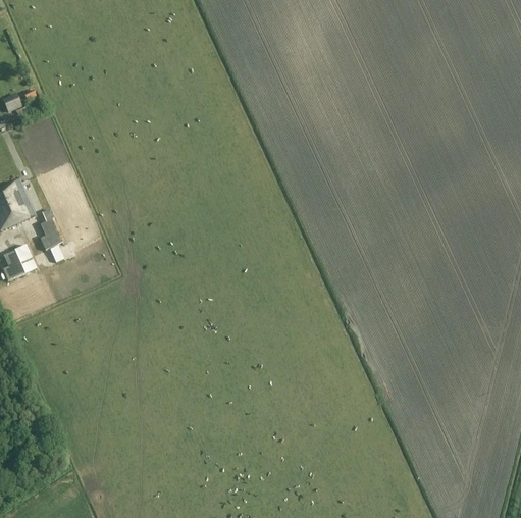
[(0,93),(6,108),(17,104),(15,98),(24,95),(0,34),(0,93)]
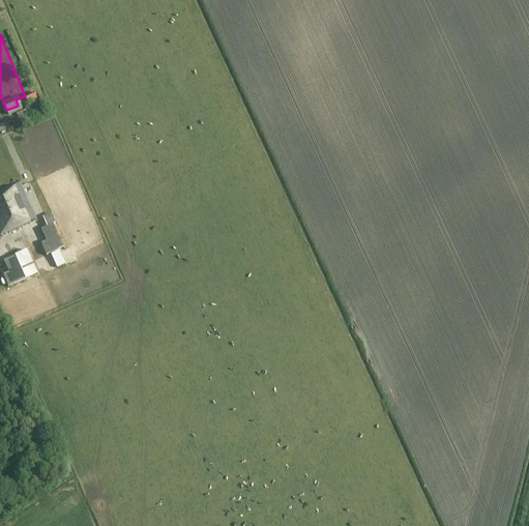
[(33,89),(24,93),(26,99),(35,95),(33,89)]
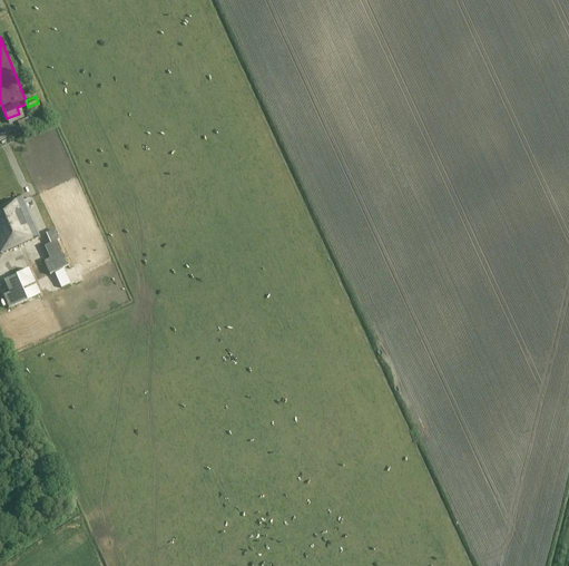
[(3,205),(20,242),(38,234),(21,196),(3,205)]
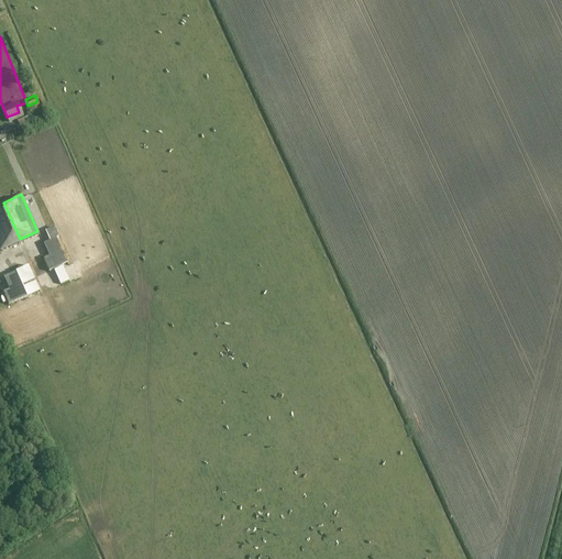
[(9,244),(20,239),(3,203),(0,204),(0,245),(8,242),(9,244)]
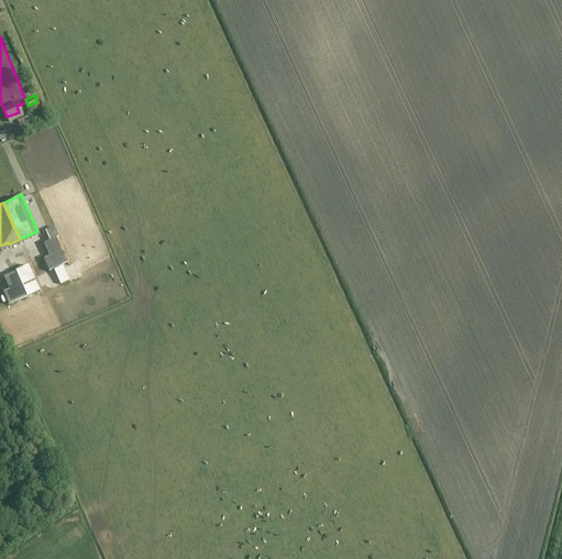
[(48,238),(55,236),(58,234),(54,225),(45,229),(48,238)]
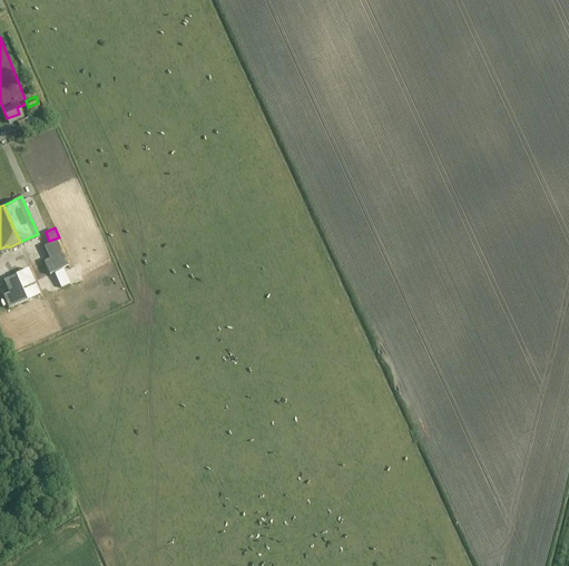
[(49,256),(43,260),(49,272),(67,263),(56,238),(43,244),(49,256)]
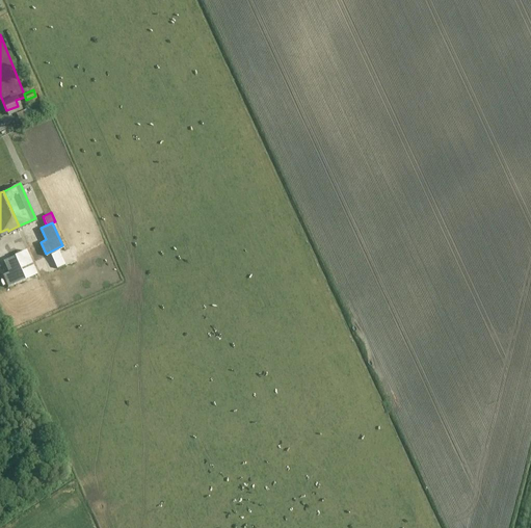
[(7,270),(2,272),(7,284),(25,276),(14,253),(2,258),(7,270)]
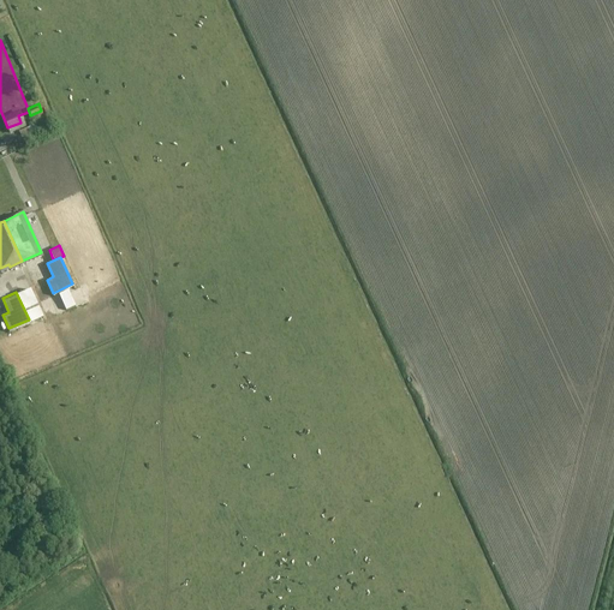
[(28,312),(39,308),(34,297),(23,301),(28,312)]
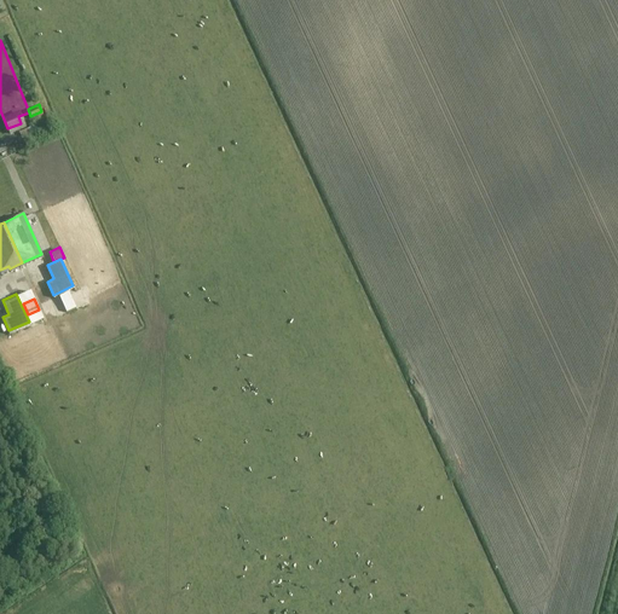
All buildings are outlined.
